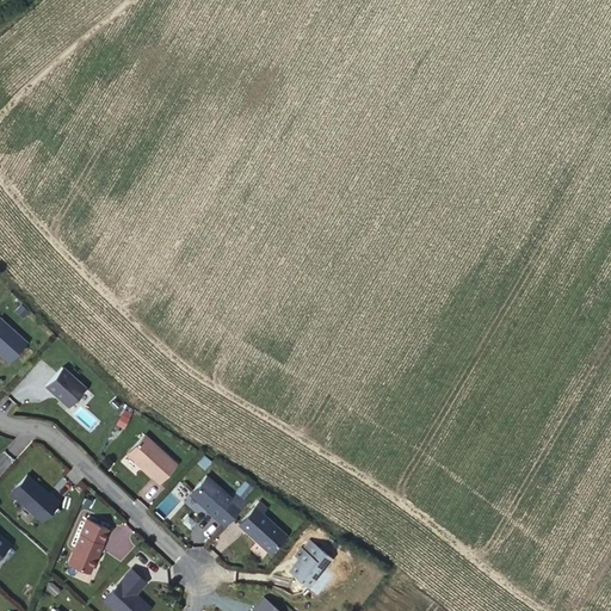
[(0,319),(0,356),(8,364),(26,344),(0,319)]
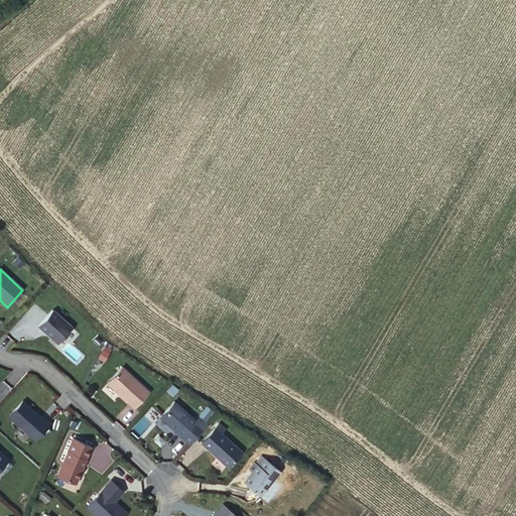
[(72,329),(51,310),(36,328),(57,347),(72,329)]
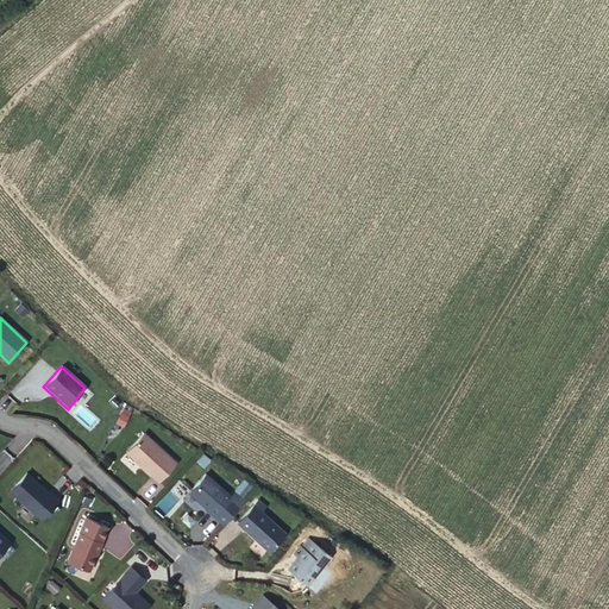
[(176,462),(144,432),(127,451),(158,481),(176,462)]
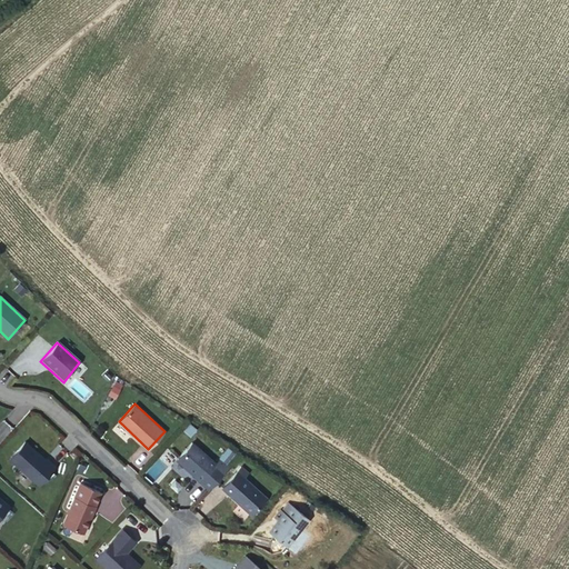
[(56,467),(25,442),(8,461),(39,488),(56,467)]
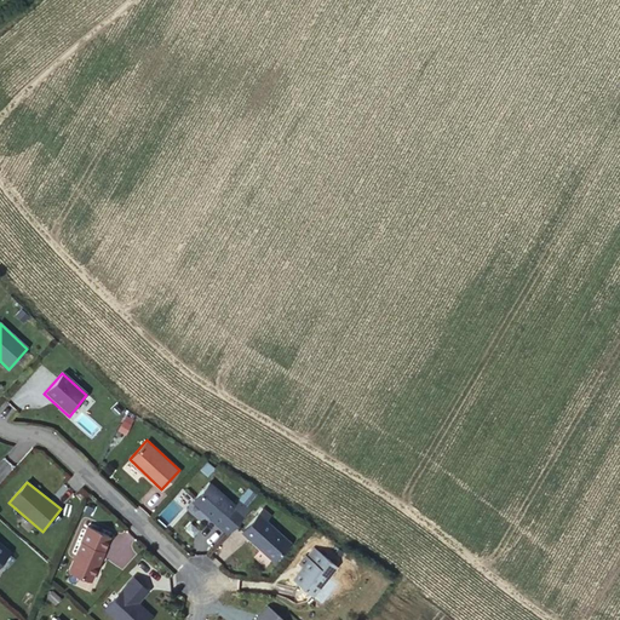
[(234,504),(207,482),(193,499),(193,503),(201,510),(204,510),(211,515),(208,517),(217,523),(234,504)]
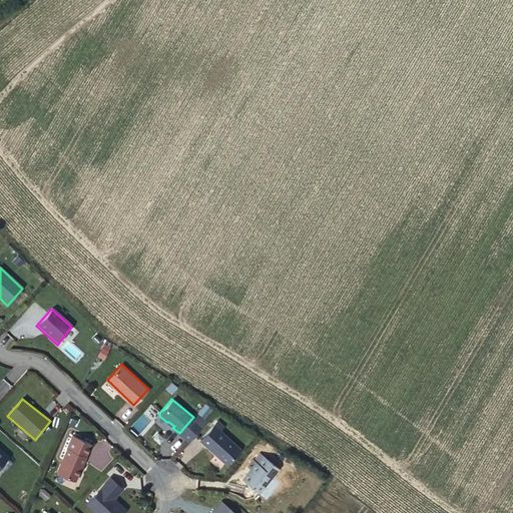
[(238,446),(211,424),(198,440),(225,463),(238,446)]
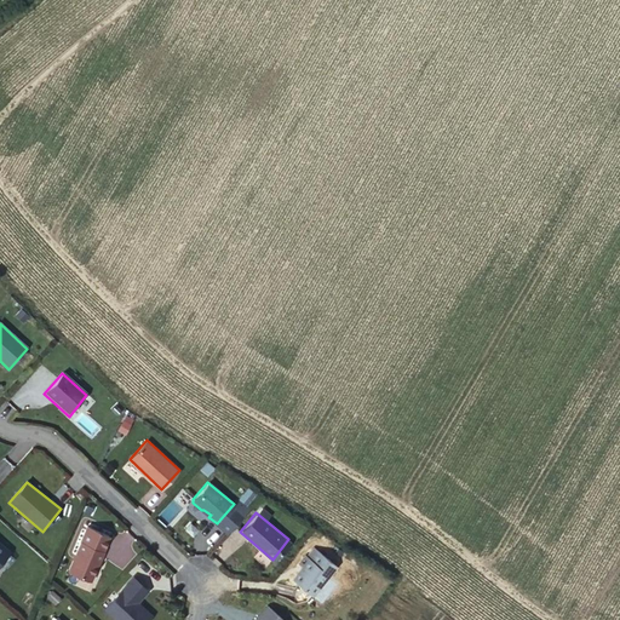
[(90,580),(108,537),(86,524),(81,537),(81,541),(68,569),(90,580)]
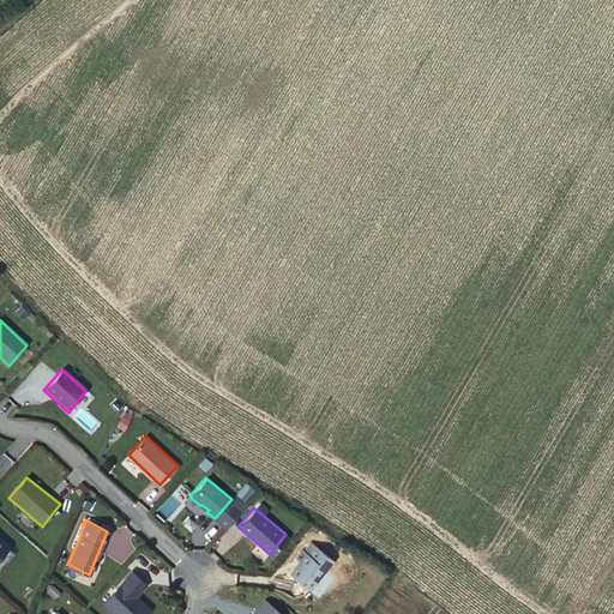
[(0,560),(11,546),(0,536),(0,560)]
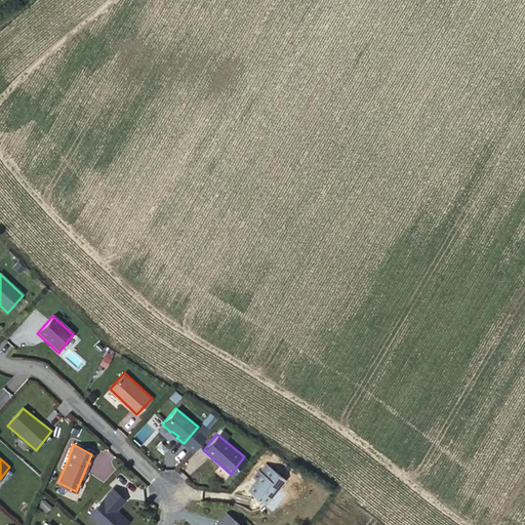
[(285,478),(267,463),(261,470),(259,469),(253,476),(256,479),(248,489),(265,502),(285,478)]
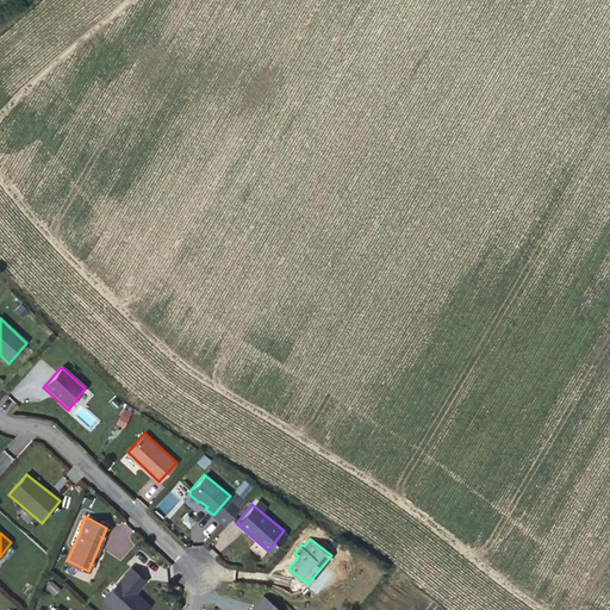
[(145,579),(130,566),(104,598),(116,609),(142,609),(149,603),(135,591),(145,579)]
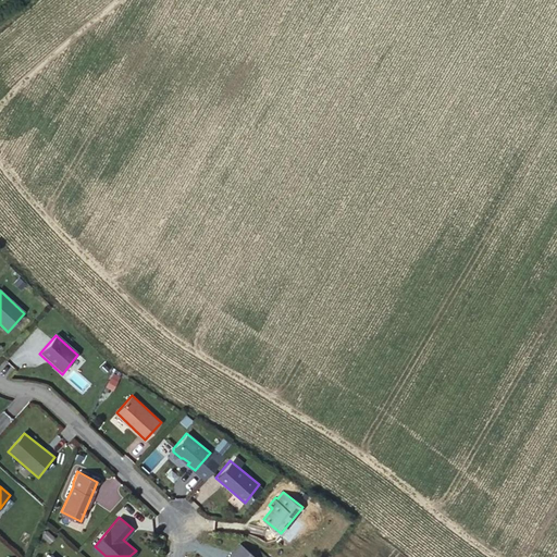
[(257,556),(240,544),(227,556),(257,556)]
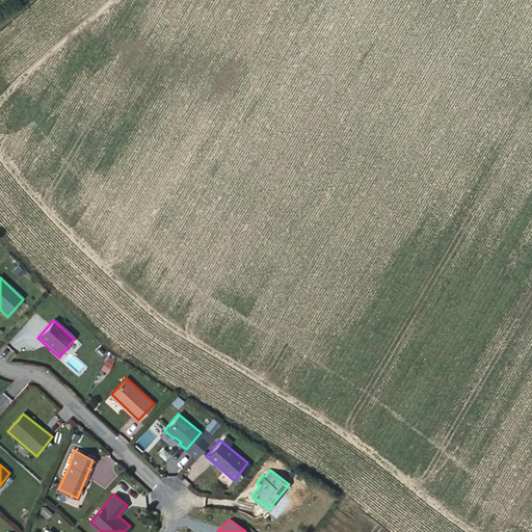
All buildings are outlined.
